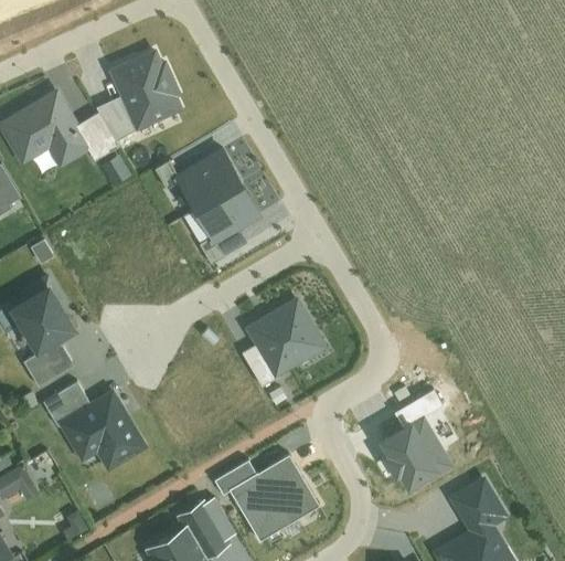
[(56,91),(0,124),(0,130),(21,167),(50,150),(62,171),(89,155),(94,161),(119,147),(97,110),(76,124),(56,91)]
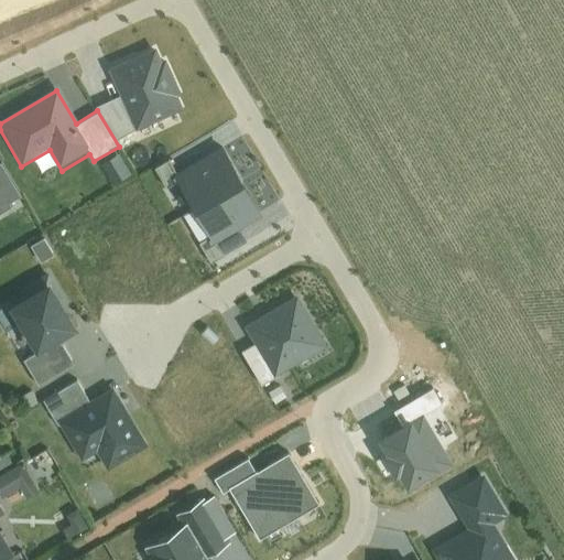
[(221,150),(174,179),(215,245),(262,215),(221,150)]
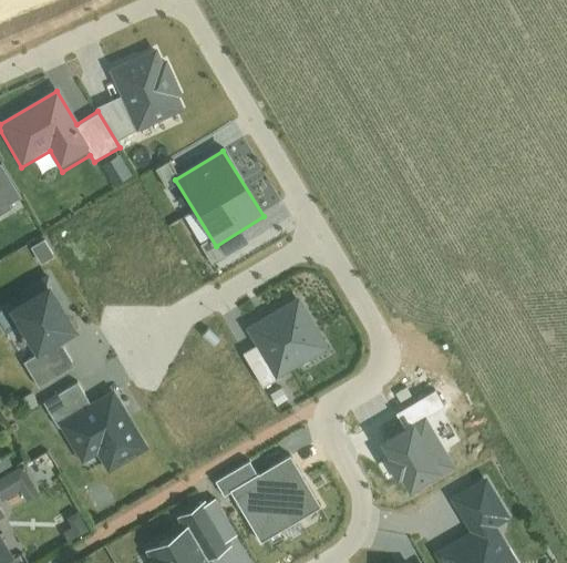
[(0,215),(11,208),(9,206),(20,200),(0,165),(0,215)]
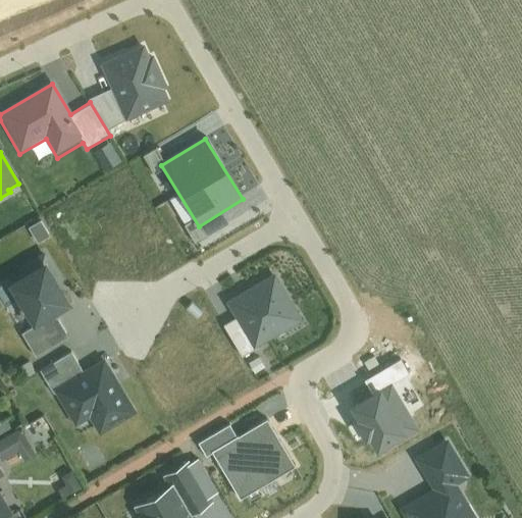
[(45,262),(5,286),(32,329),(22,334),(36,357),(68,338),(56,316),(71,307),(45,262)]
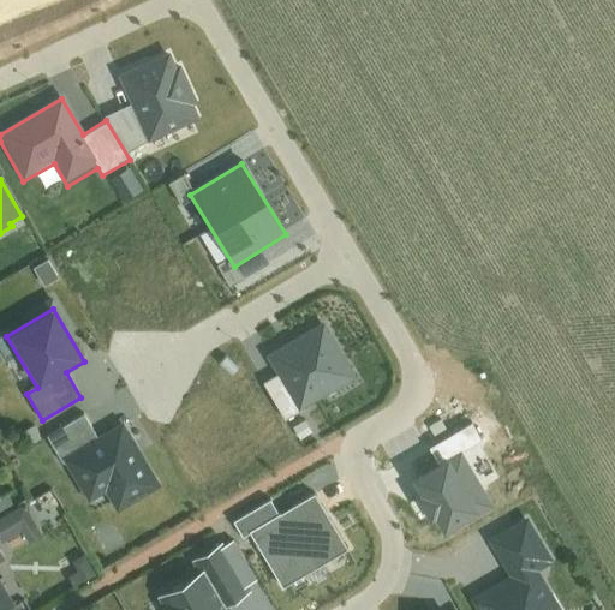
[(323,324),(267,358),(298,410),(354,377),(323,324)]
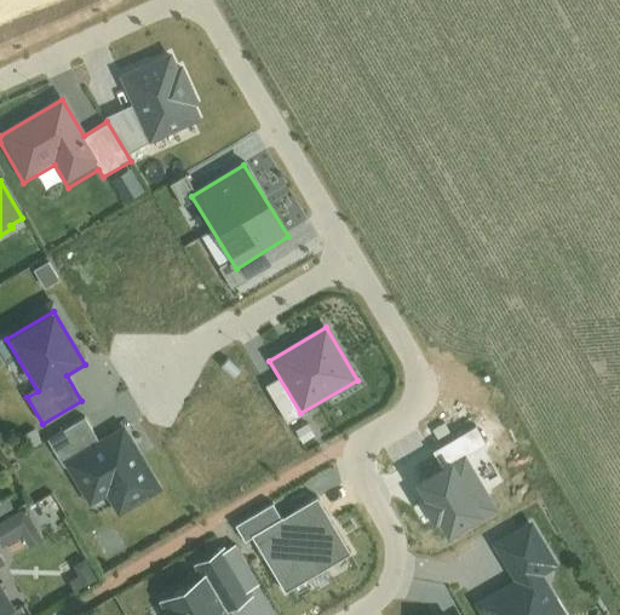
[(119,517),(162,492),(125,426),(98,442),(85,419),(51,438),(90,506),(107,495),(119,517)]
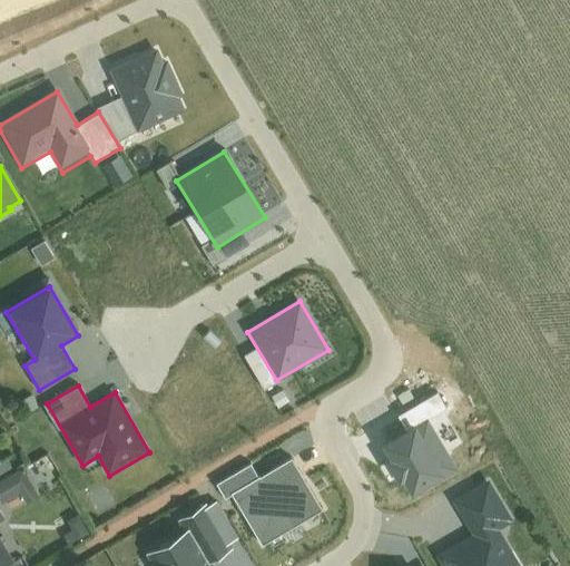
[(1,494),(10,510),(37,496),(28,479),(1,494)]
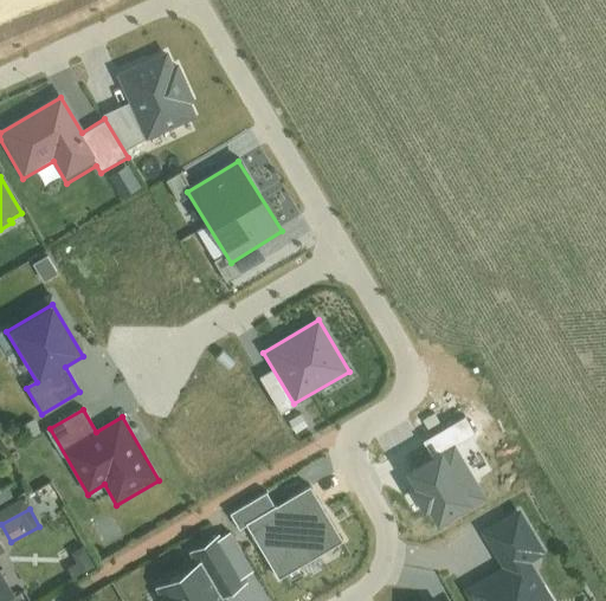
[(463,590),(469,600),(552,600),(529,562),(545,553),(520,509),(481,531),(502,568),(463,590)]
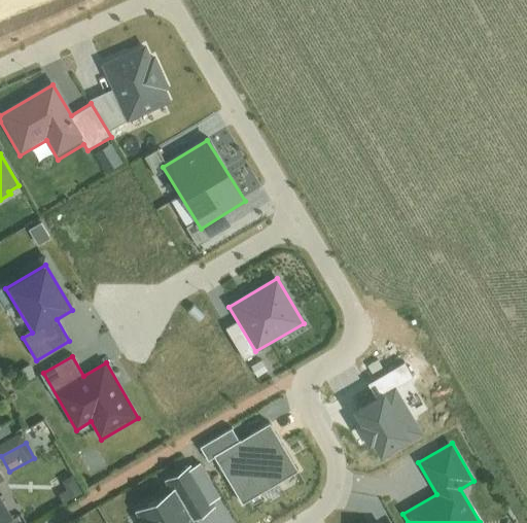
[(171,491),(135,514),(140,522),(195,522),(194,520),(214,506),(211,501),(219,496),(199,464),(189,471),(186,467),(165,481),(171,491)]
